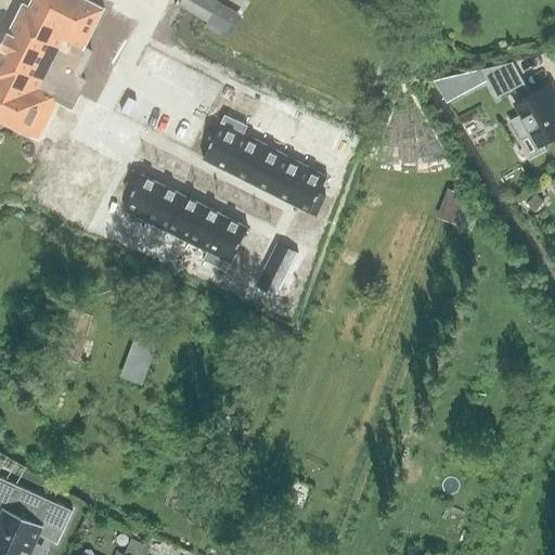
[(0,119),(27,133),(27,132),(38,138),(37,139),(39,139),(49,119),(59,101),(72,107),(72,106),(86,80),(79,77),(92,51),(85,48),(104,9),(88,0),(33,0),(29,7),(24,3),(10,31),(8,30),(0,44),(0,49),(1,49),(0,50),(0,119)]
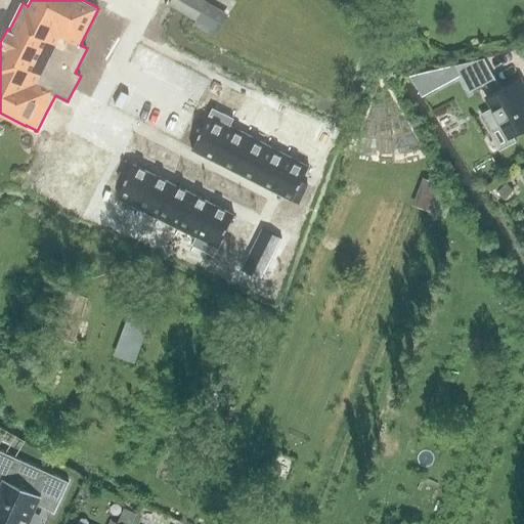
[(201,0),(172,0),(169,6),(197,23),(207,4),(201,0)]
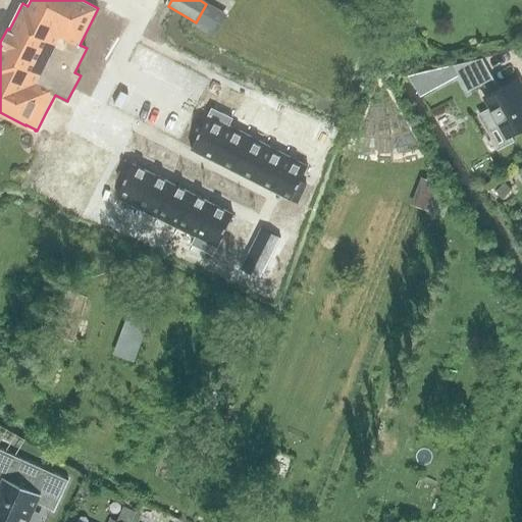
[(482,59),(454,65),(468,92),(492,79),(482,59)]
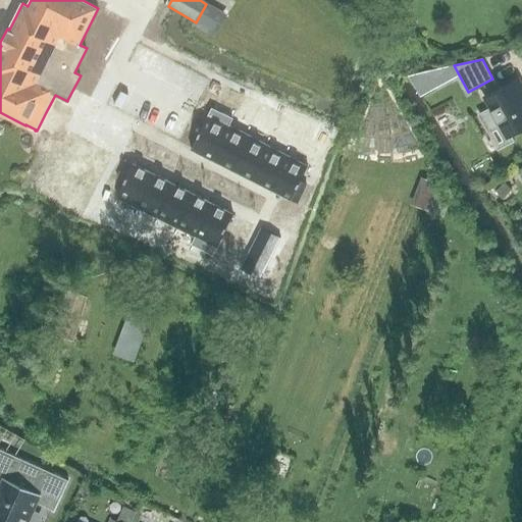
[(426,70),(408,75),(416,90),(432,80),(426,70)]
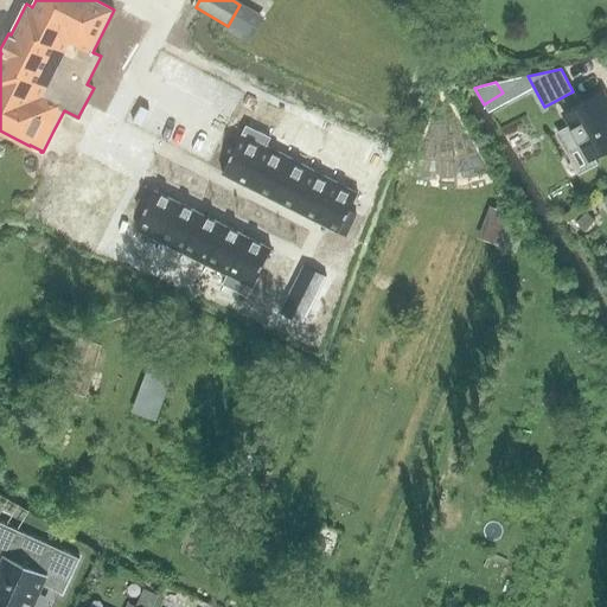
[(606,149),(606,100),(602,93),(564,113),(589,160),(606,149)]
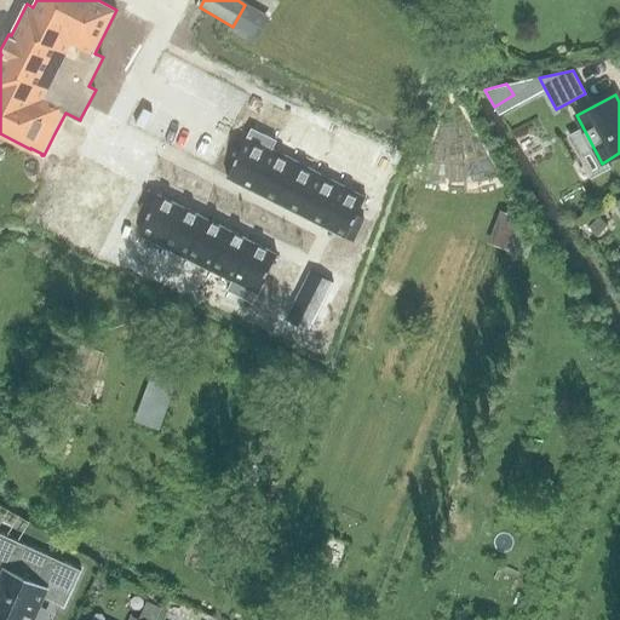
[(276,141),(252,128),(228,176),(252,188),(276,141)]
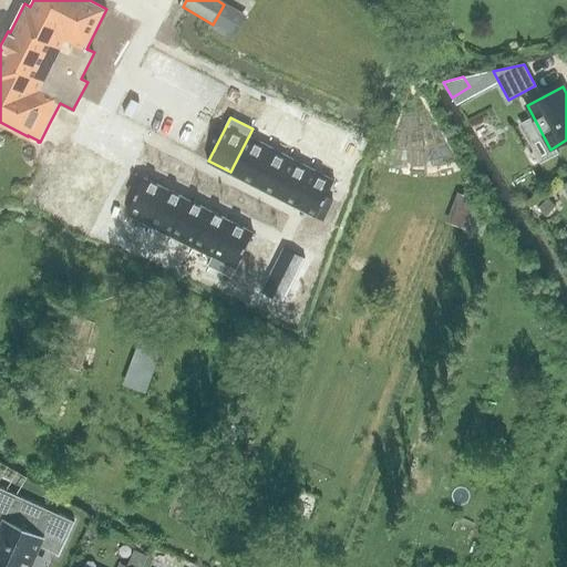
[(259,142),(249,136),(254,130),(253,129),(230,172),(251,183),(269,147),(259,142)]
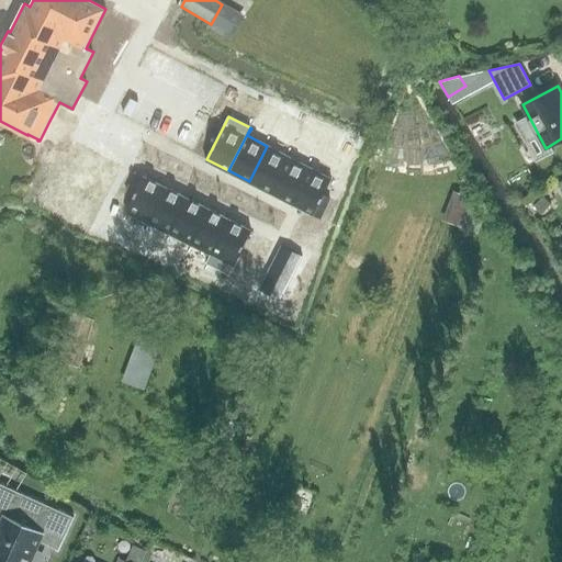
[(289,157),(268,146),(249,181),(270,192),(289,157)]
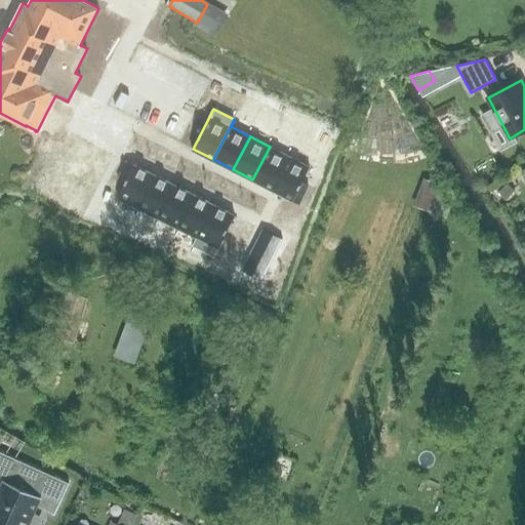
[(290,157),(270,147),(252,179),(272,190),(290,157)]
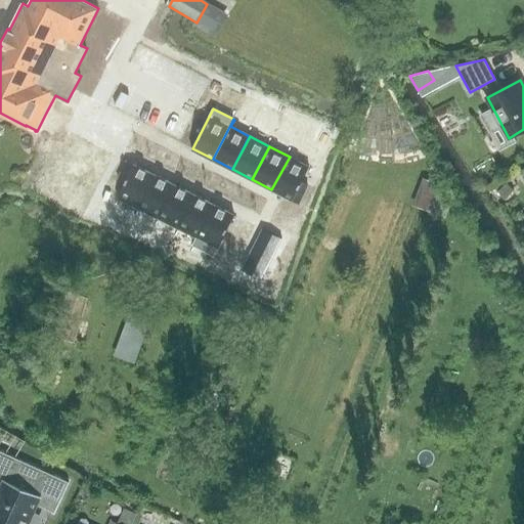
[(309,167),(290,157),(271,189),(299,204),(308,185),(302,181),(309,167)]
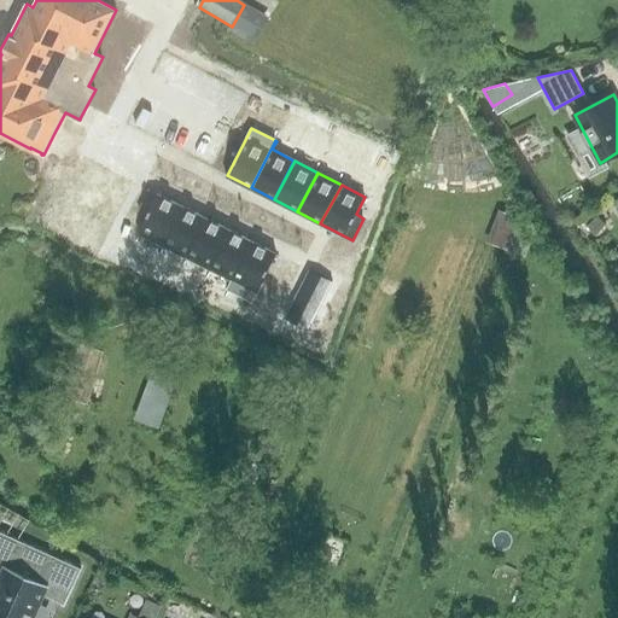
[(182,205),(151,190),(140,211),(147,215),(138,233),(163,245),(182,205)]
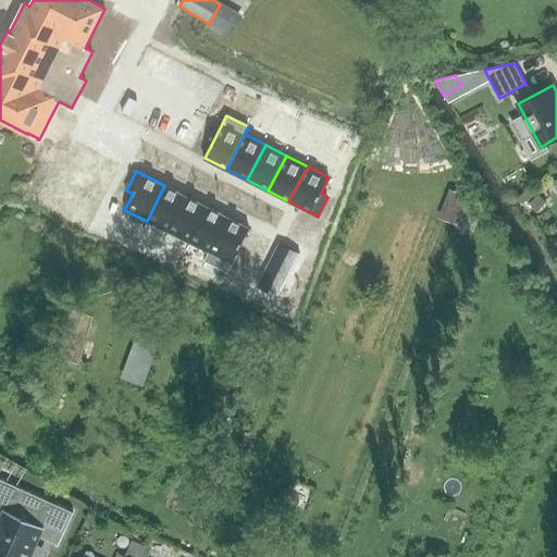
[(185,196),(164,185),(147,221),(168,232),(185,196)]
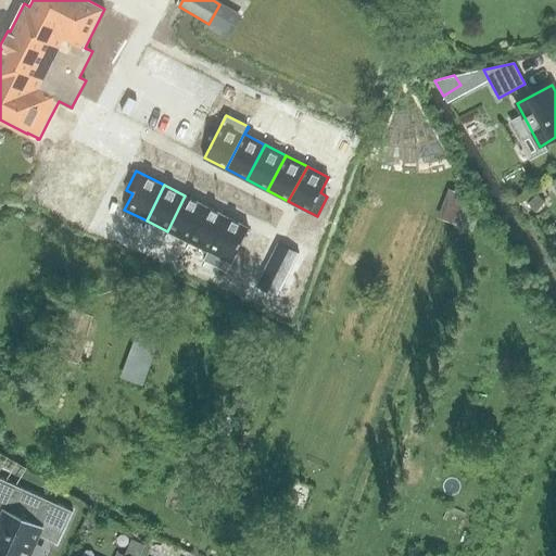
[(445,189),(434,217),(452,224),(463,196),(445,189)]
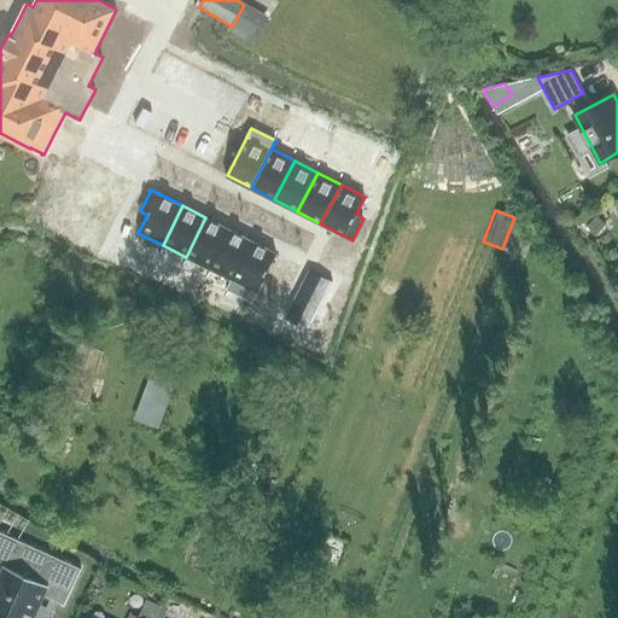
[(598,216),(587,226),(596,234),(606,225),(598,216)]
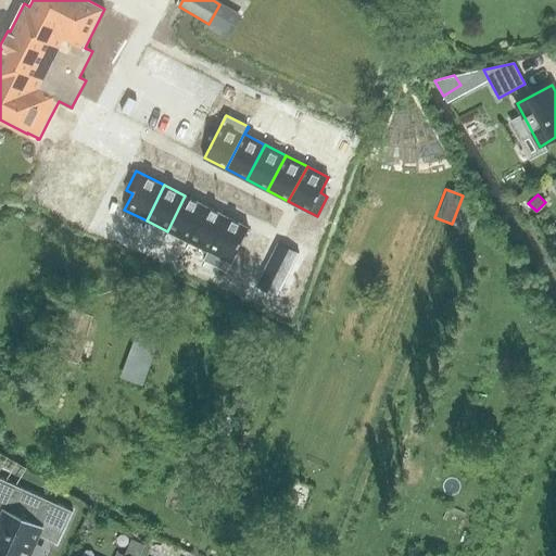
[(206,206),(185,196),(167,231),(188,242),(206,206)]
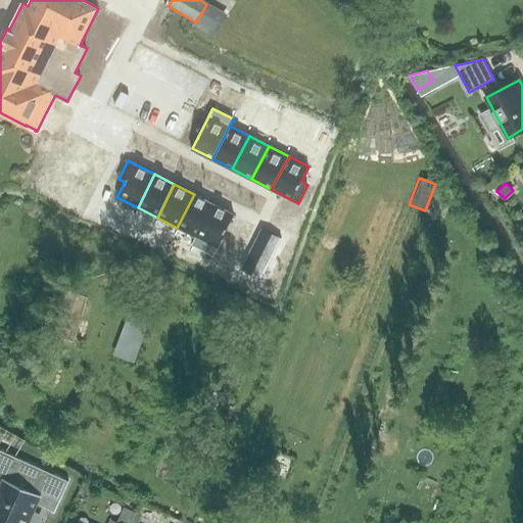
[(214,203),(194,194),(177,228),(196,237),(192,245),(193,245),(214,203)]
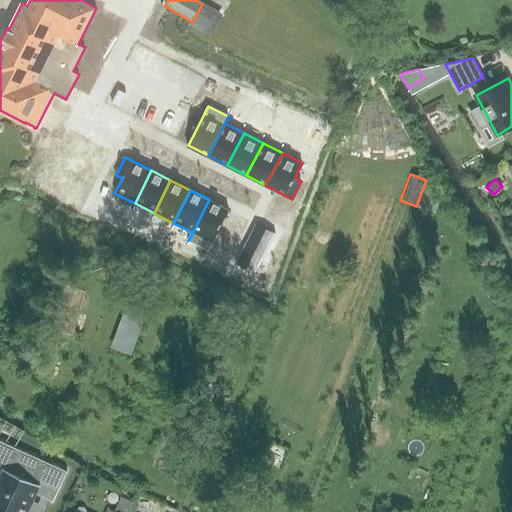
[(229,209),(209,199),(189,240),(209,250),(229,209)]
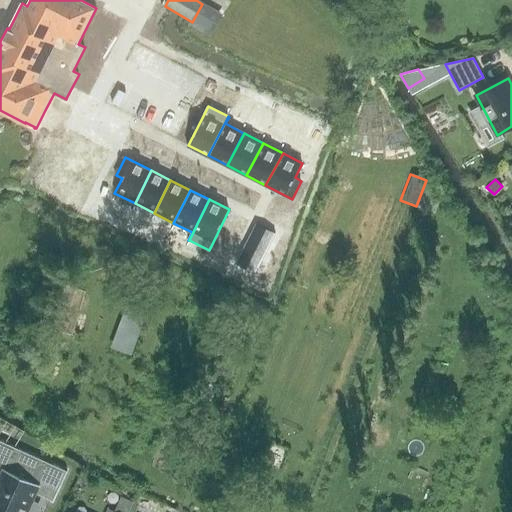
[(276,233),(257,224),(253,232),(272,241),(276,233)]
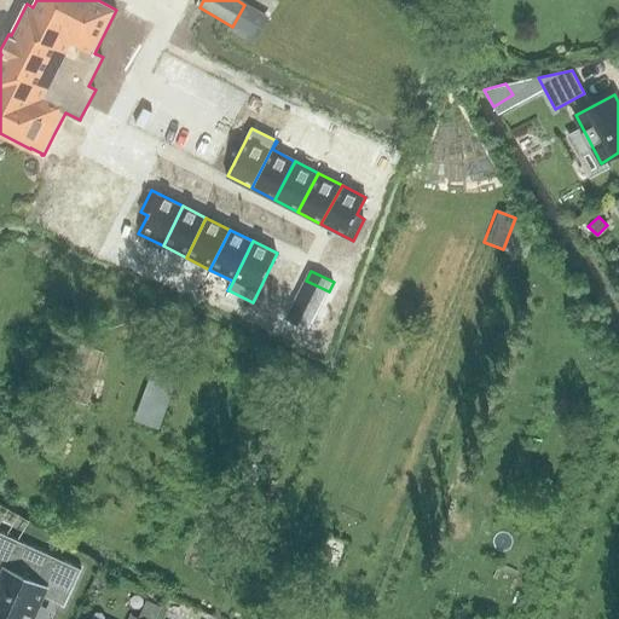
[(329,291),(306,281),(301,290),(324,301),(329,291)]
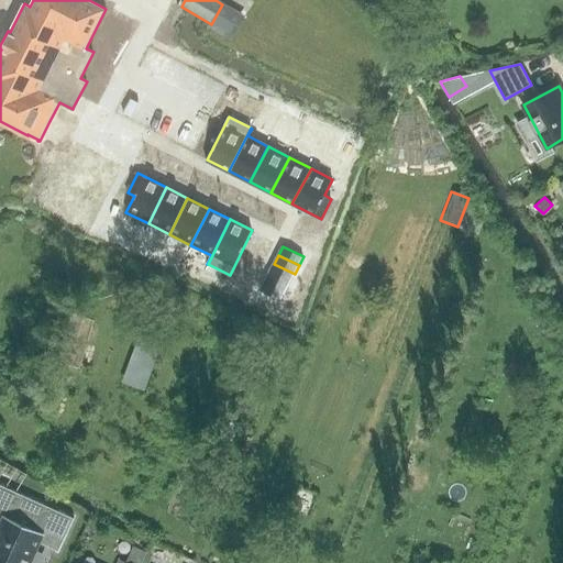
[(295,274),(274,264),(269,273),(290,283),(295,274)]
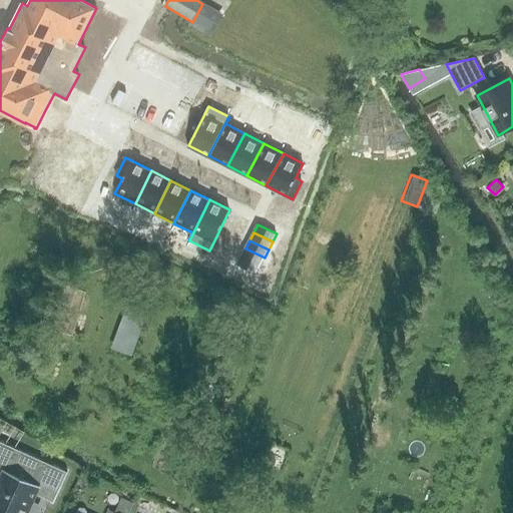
[(265,258),(245,248),(241,257),(260,266),(265,258)]
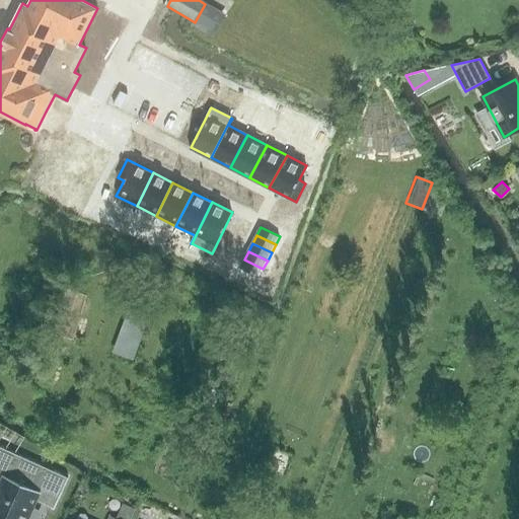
[(263,269),(244,260),(240,268),(258,278),(263,269)]
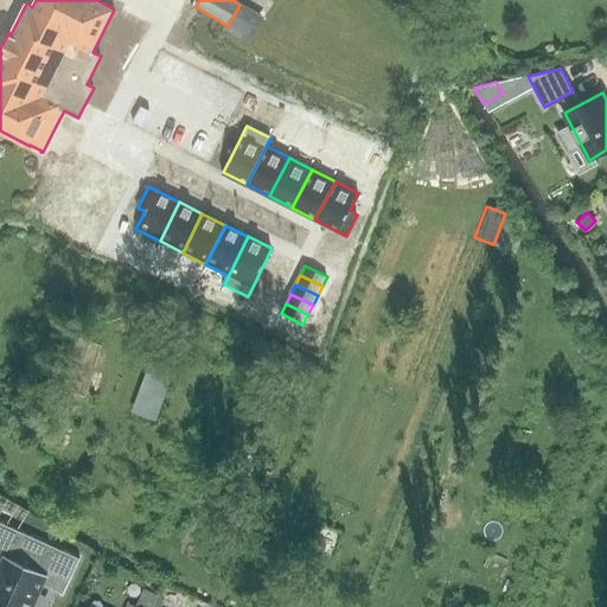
[(78,338),(63,389),(88,396),(102,345),(78,338)]
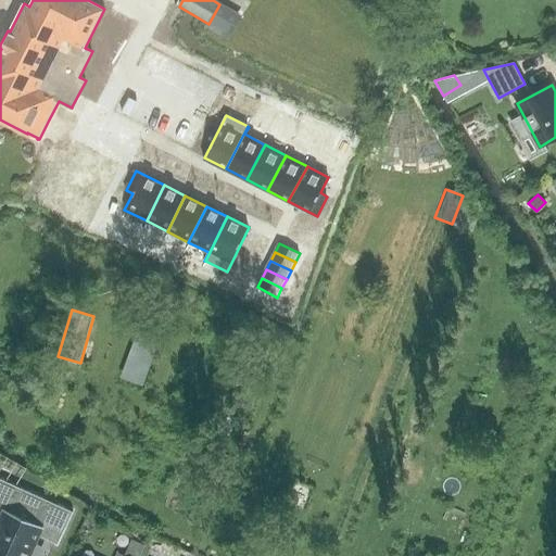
[(131,331),(116,378),(140,387),(155,339),(131,331)]
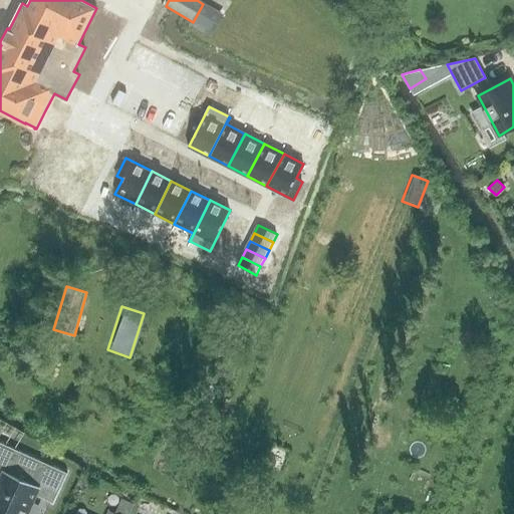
[(0,475),(1,476),(0,478),(0,513),(27,513),(37,495),(54,502),(67,473),(0,442),(0,475)]
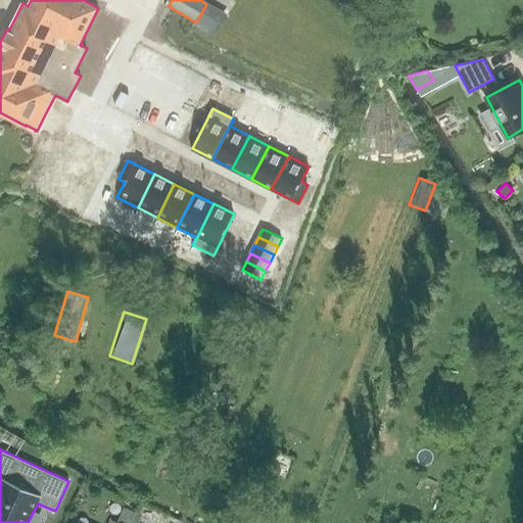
[(133,522),(138,515),(125,509),(117,522),(133,522)]
